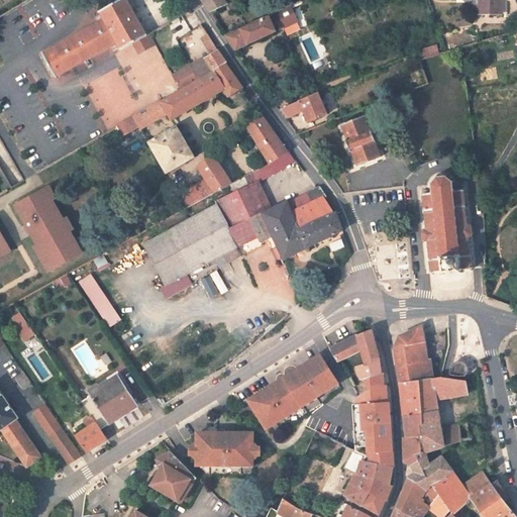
[(121,50),(146,36),(133,12),(125,0),(120,0),(100,11),(105,20),(42,55),(55,77),(117,42),(121,50)]
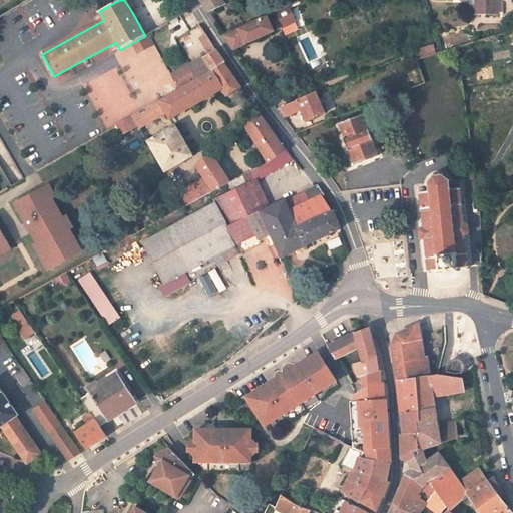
[(200,0),(202,2),(208,11),(225,4),(223,2),(221,0),(200,0)]
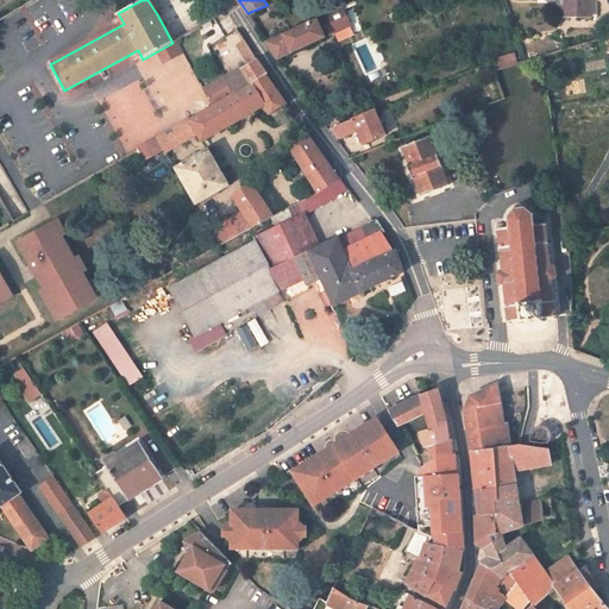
[(276,0),(270,0),(265,2),(268,5),(274,14),(281,11),(276,0)]
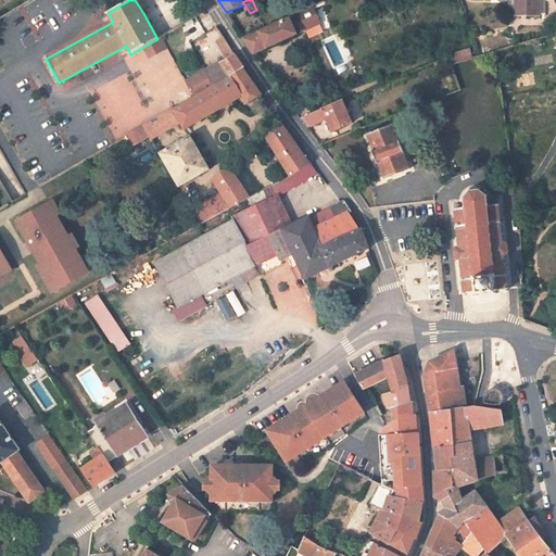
[(515,0),(515,15),(540,15),(540,0),(515,0)]
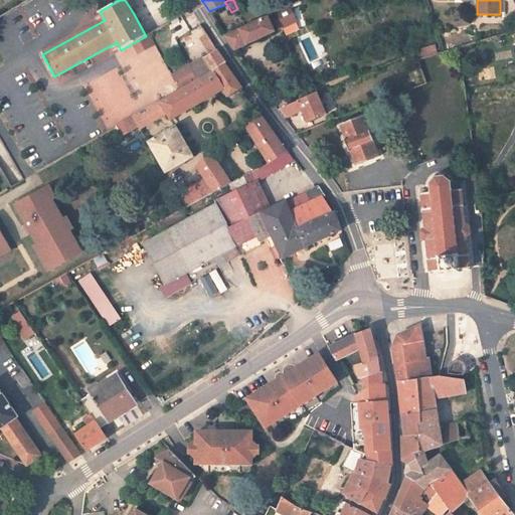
[(235,49),(275,31),(273,26),(279,23),(281,29),(297,22),(290,6),(280,10),(268,16),(269,17),(225,36),(235,49)]
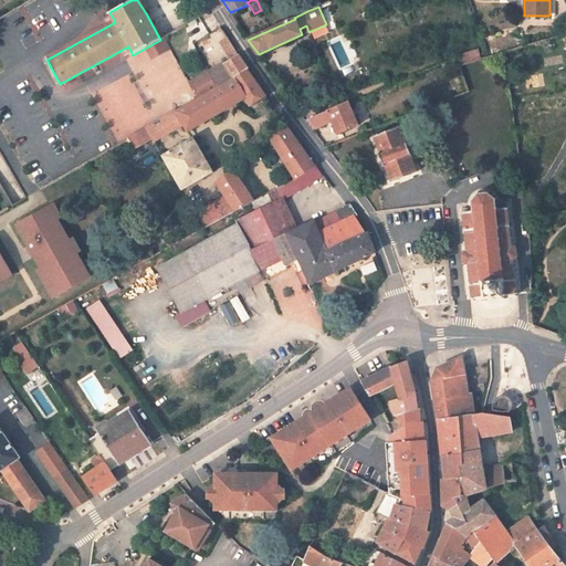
[(306,25),(300,29),(302,34),(308,32),(306,25)]
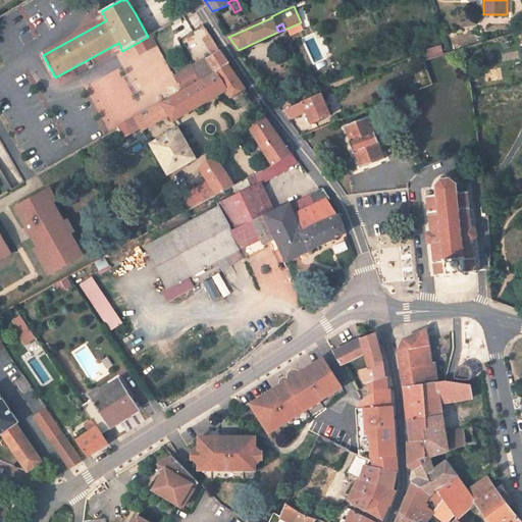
[(135,44),(141,54),(156,45),(151,35),(148,37),(135,44)]
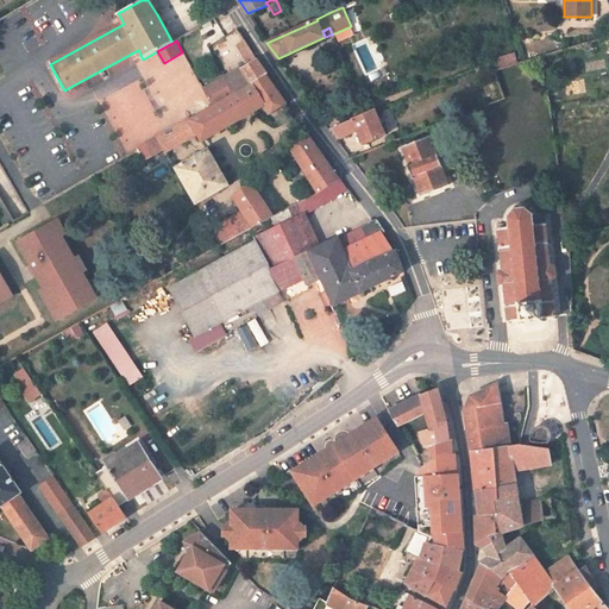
[(245,42),(239,46),(250,63),(257,58),(245,42)]
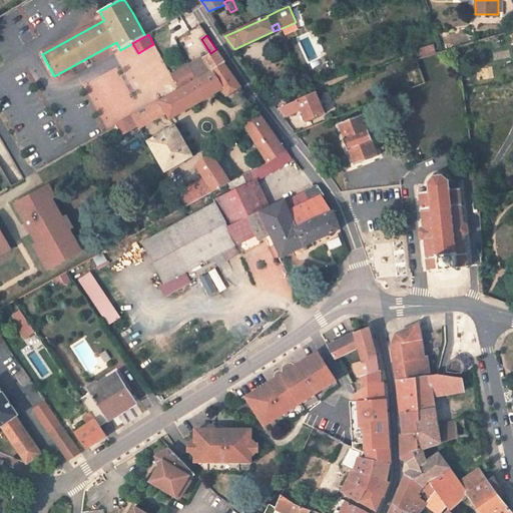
[(178,90),(224,63),(216,49),(210,53),(203,57),(188,66),(170,76),(178,90)]
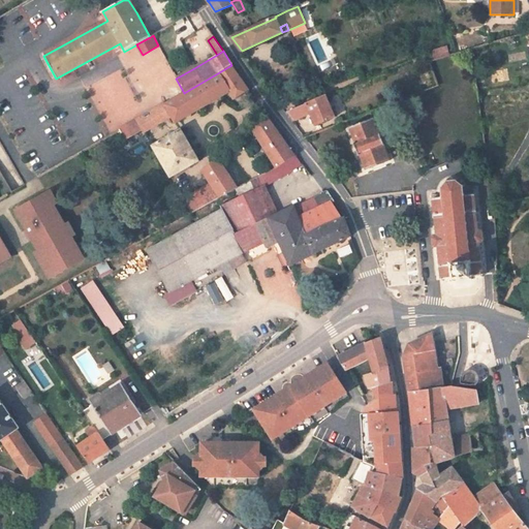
[(247,89),(231,65),(184,93),(164,104),(172,116),(176,123),(229,91),(234,97),(247,89)]
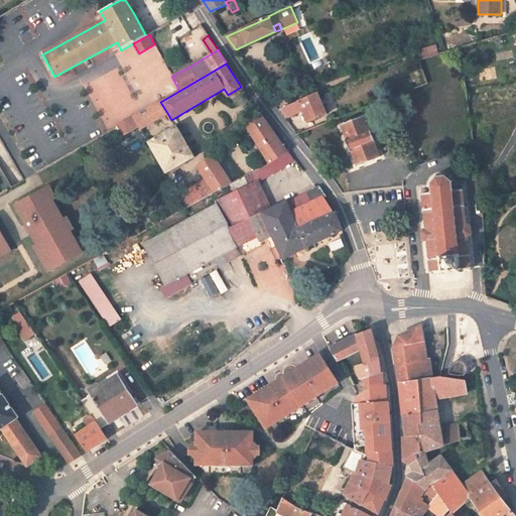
[(328,114),(318,93),(278,110),(284,119),(303,110),(308,122),(328,114)]
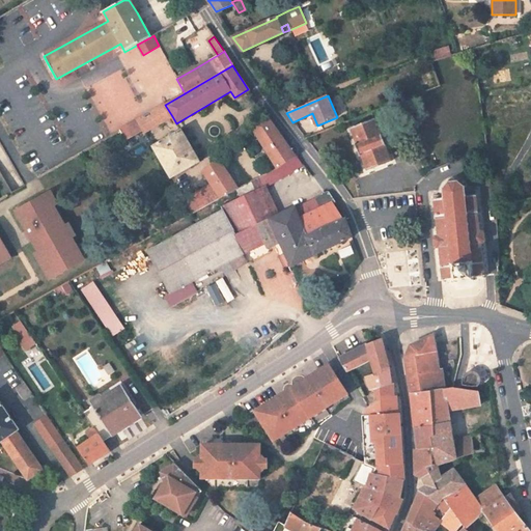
[(172,116),(165,105),(164,104),(137,119),(143,131),(144,132),(172,116)]
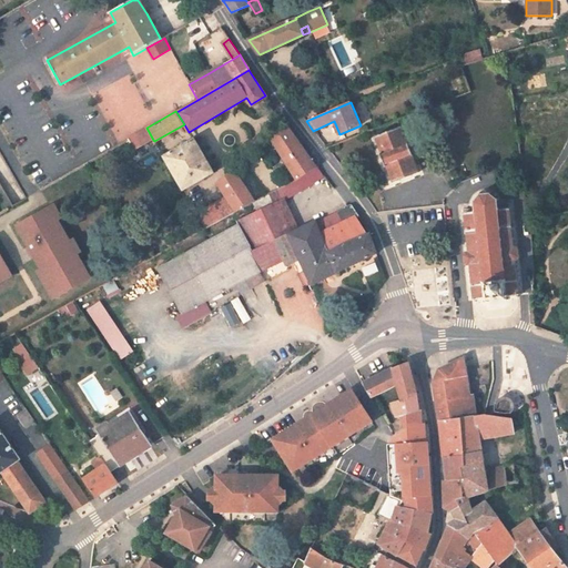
[(153,140),(146,128),(128,139),(134,151),(153,140)]
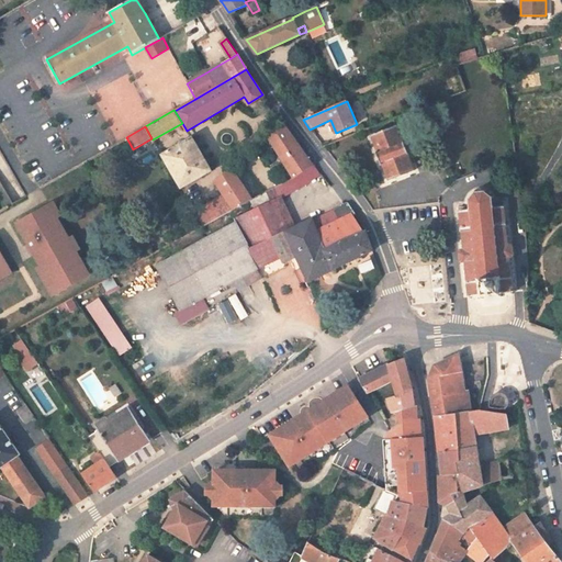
[(284,126),(268,136),(294,178),(313,166),(284,126)]
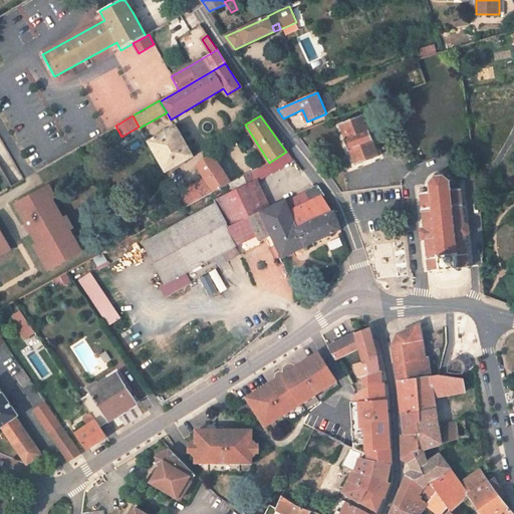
[(350,151),(356,166),(379,157),(373,142),(374,142),(369,130),(368,131),(362,115),(339,124),(345,140),(344,140),(348,152),(350,151)]
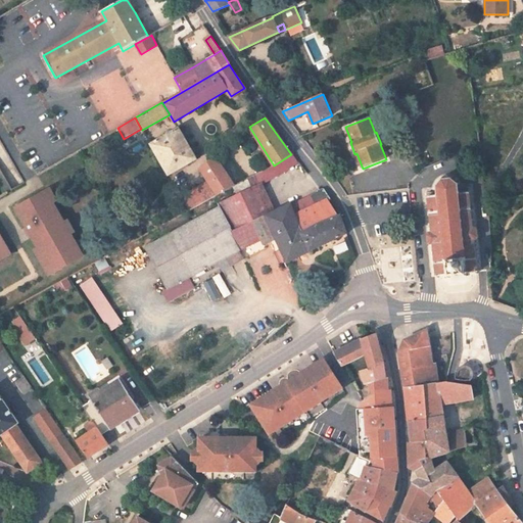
[(169,176),(197,159),(179,129),(151,144),(169,176)]
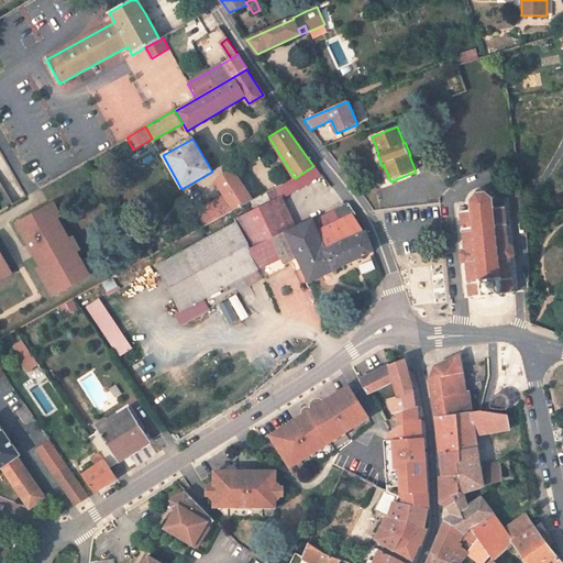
[(313,166),(295,178),(266,194),(271,202),(280,198),(293,192),(324,173),(318,164),(313,166)]
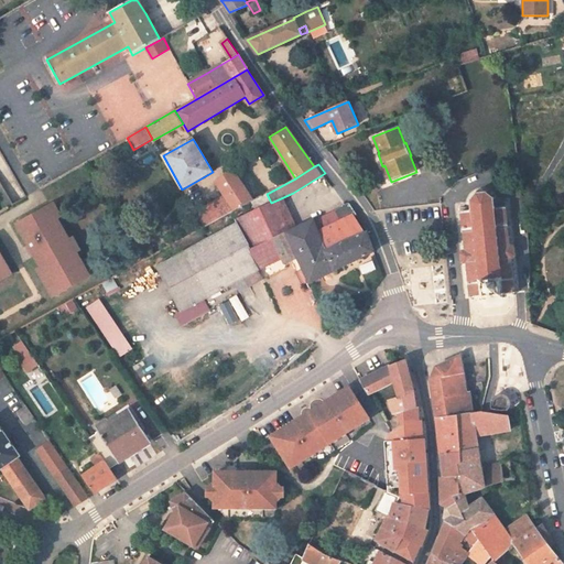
[(235,210),(252,201),(232,170),(216,182),(235,210)]
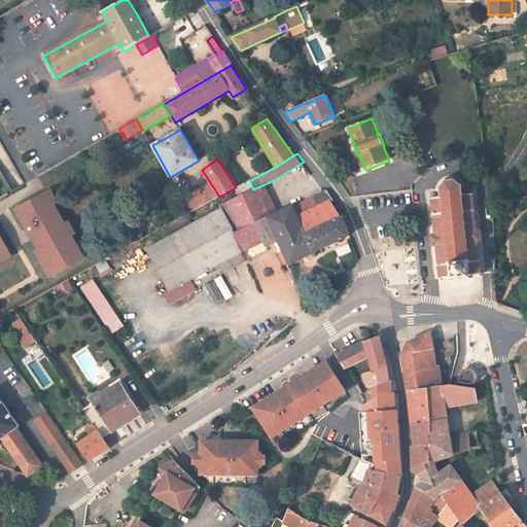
[(456,278),(456,277),(463,276),(464,277),(467,277),(467,279),(470,278),(469,276),(479,275),(479,276),(481,276),(481,275),(482,274),(482,272),(481,272),(480,261),(481,261),(481,259),(482,259),(481,257),(480,257),(479,250),(481,250),(481,248),(479,248),(478,241),(480,241),(482,239),(481,232),(479,230),(477,230),(476,222),(478,222),(478,220),(476,220),(475,213),(477,213),(477,211),(475,211),(472,194),(463,195),(463,194),(462,194),(462,186),(463,185),(462,183),(461,185),(455,180),(456,178),(454,178),(453,179),(446,180),(445,179),(444,179),(445,181),(440,187),(437,186),(437,188),(440,189),(440,196),(438,196),(440,197),(430,198),(432,215),(430,215),(430,218),(432,218),(432,225),(431,225),(431,227),(433,226),(433,235),(432,235),(430,237),(431,244),(433,246),(435,246),(436,253),(434,253),(434,255),(436,255),(437,262),(435,262),(435,265),(436,265),(436,267),(437,267),(438,277),(437,277),(437,279),(440,279),(440,281),(442,280),(442,279),(450,278),(451,280),(453,280),(453,279),(456,278)]
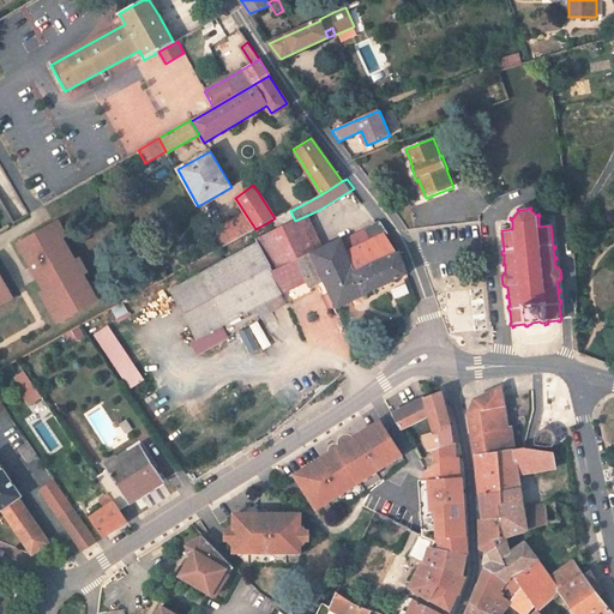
[(321,250),(306,216),(295,221),(257,239),(258,242),(170,290),(197,339),(192,342),(198,355),(228,339),(221,326),(256,308),(260,318),(286,305),(281,295),(307,282),(321,275),(324,280),(337,307),(407,274),(399,253),(398,254),(386,236),(389,234),(380,222),(367,229),(372,240),(357,247),(353,236),(345,240),(344,239),(321,250)]
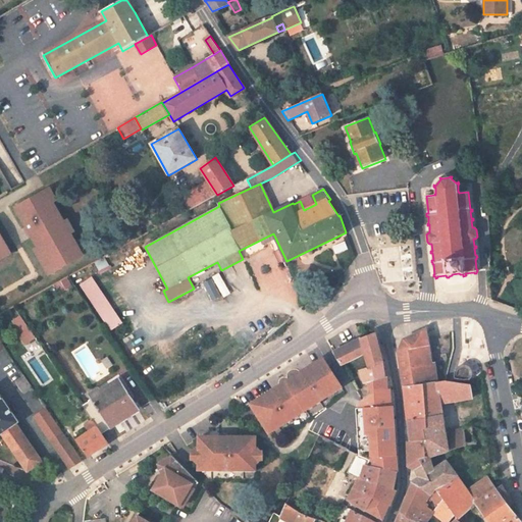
[(51,189),(46,191),(52,202),(57,199),(51,189)]
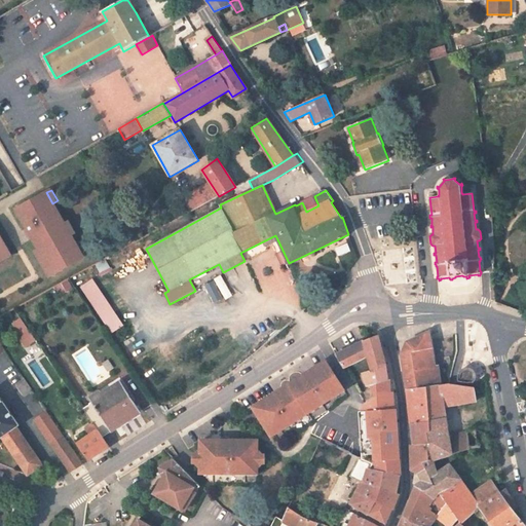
[(34,199),(16,209),(39,250),(45,260),(46,262),(52,272),(53,273),(83,257),(71,234),(65,224),(52,203),(46,192),(34,199)]
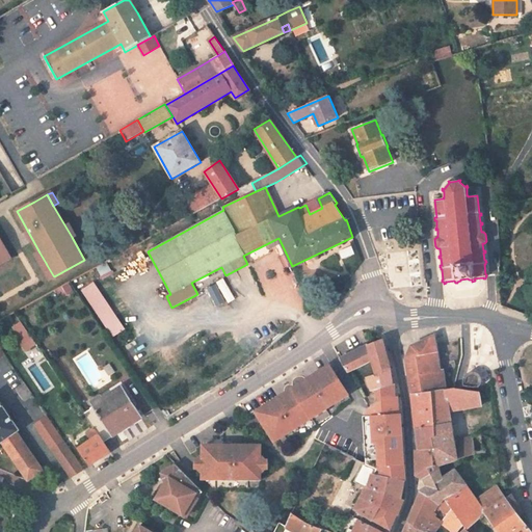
[(310,214),(322,208),(318,198),(306,205),(310,214)]
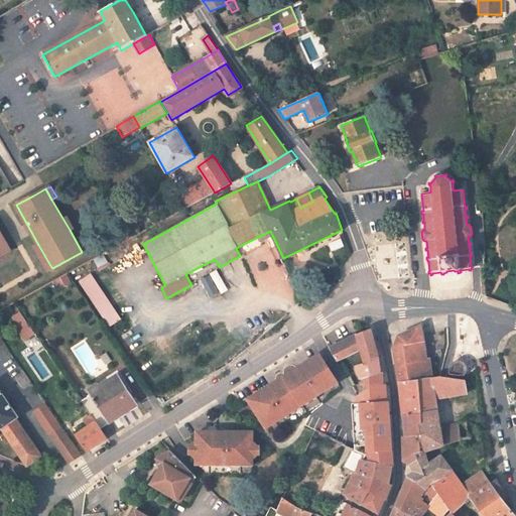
[(68,218),(63,220),(70,230),(74,228),(68,218)]
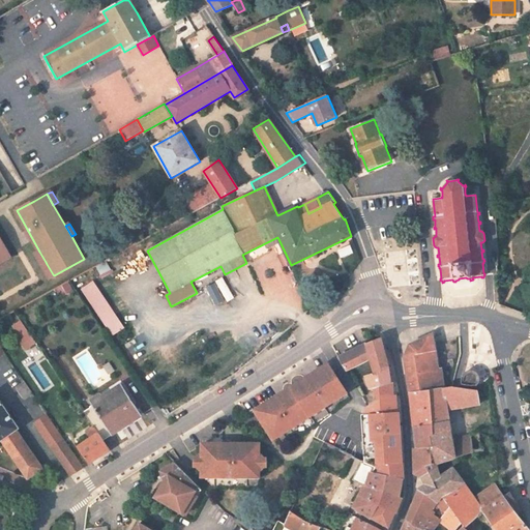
[(267,247),(280,241),(277,237),(265,243),(267,247)]
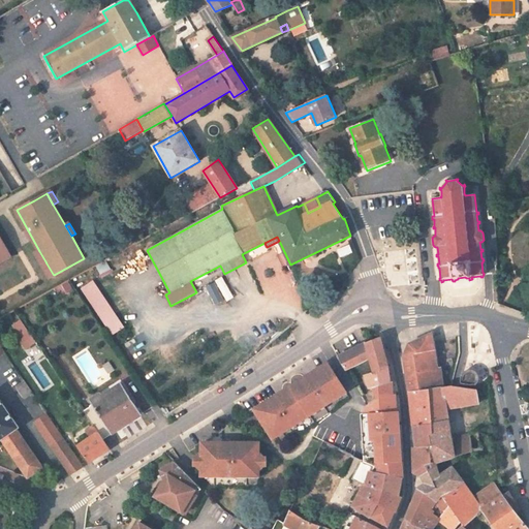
[(39,251),(35,253),(41,265),(45,261),(39,251)]
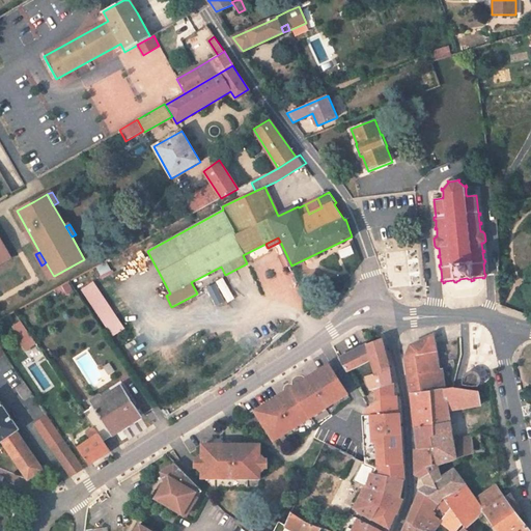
[(0,257),(0,263),(10,258),(7,254),(0,257)]
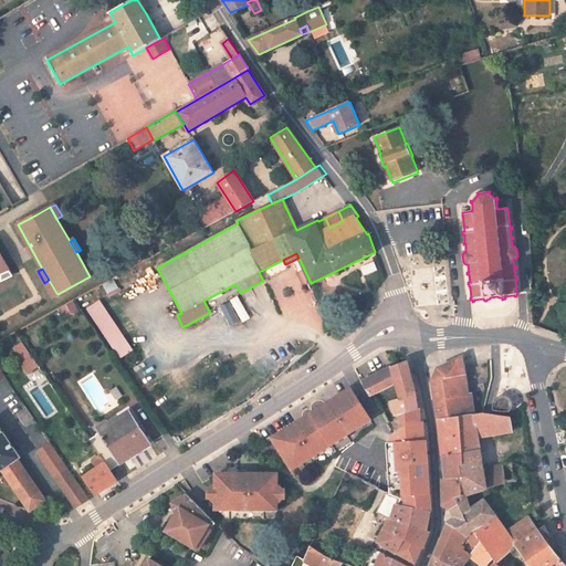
[(50,282),(45,284),(52,296),(56,293),(50,282)]
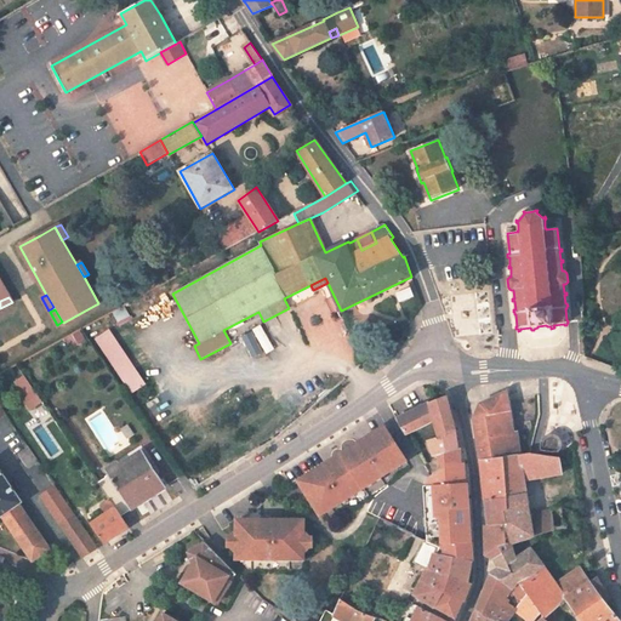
[(254,359),(274,347),(261,325),(240,336),(254,359)]
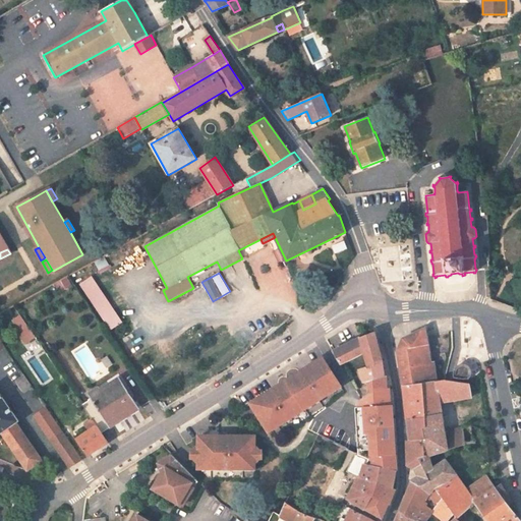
[(26,344),(36,337),(30,329),(20,335),(26,344)]
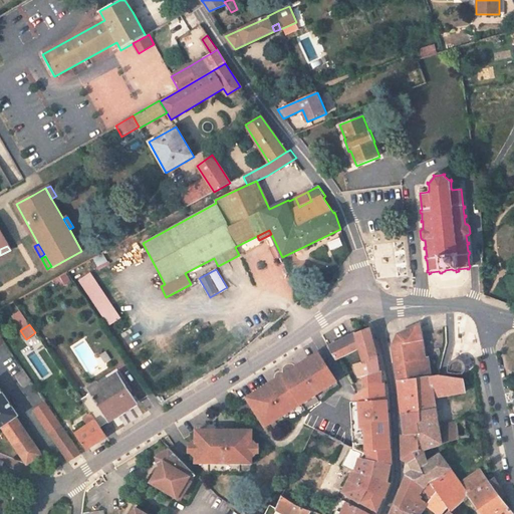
[(425,358),(419,325),(398,334),(392,346),(398,381),(417,379),(431,376),(427,358),(425,358)]
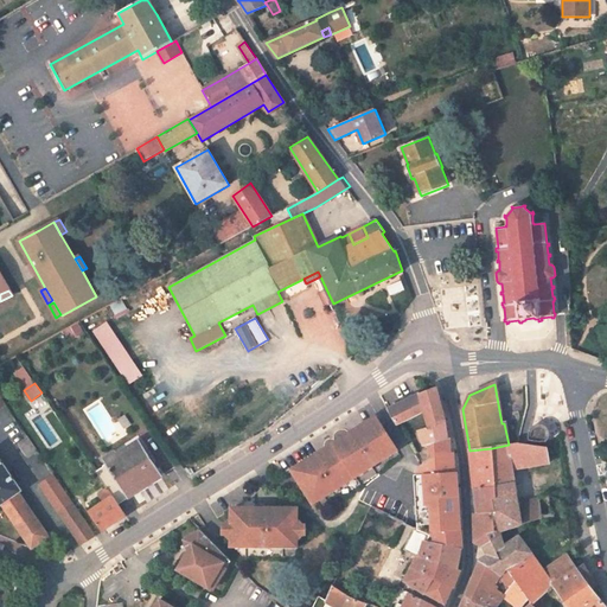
[(446,420),(436,387),(420,394),(426,411),(425,411),(429,427),(429,428),(446,420)]
